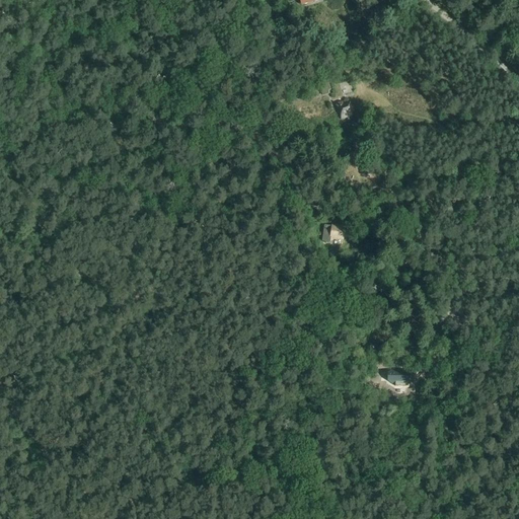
[(328,93),(327,91),(329,90),(325,79),(316,82),(321,96),(328,93)]
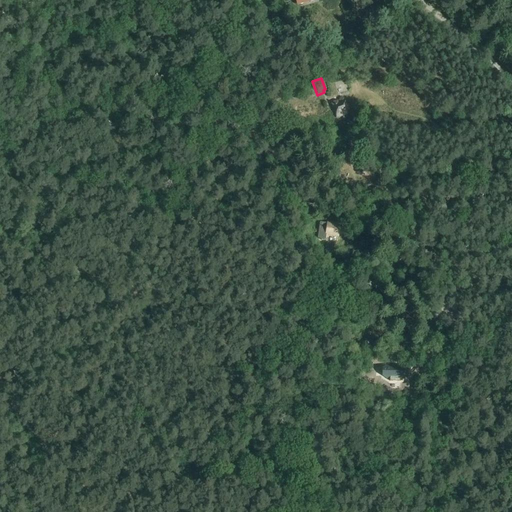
[(338,101),(332,103),(338,118),(348,114),(346,110),(348,109),(345,103),(339,105),(338,101)]
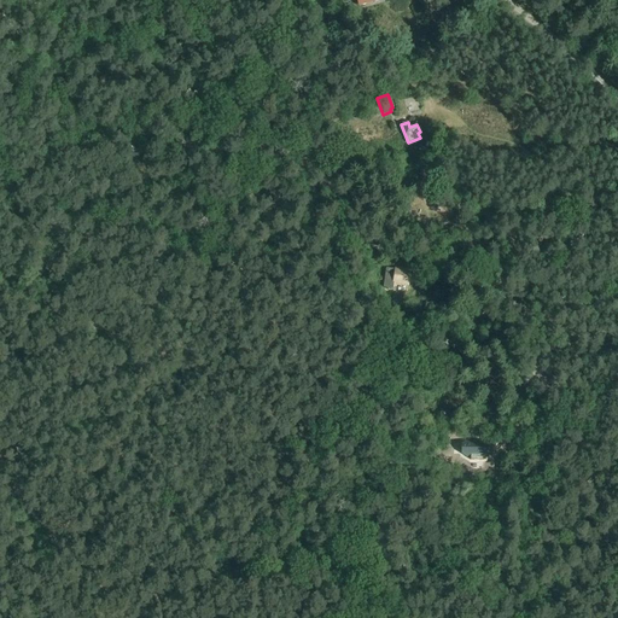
[(412,273),(388,269),(384,287),(394,289),(395,283),(409,285),(412,273)]
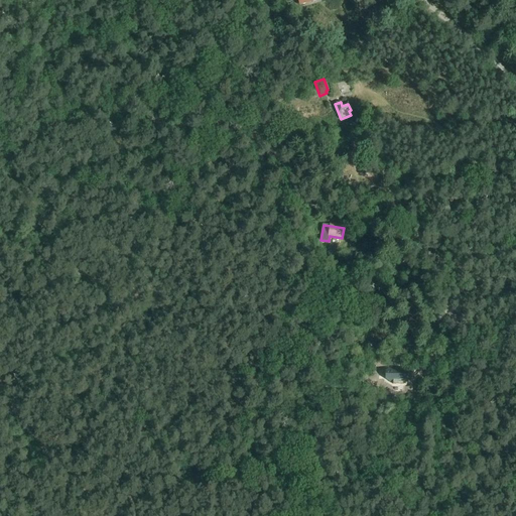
[(406,359),(395,356),(388,358),(386,366),(391,371),(391,373),(401,375),(401,374),(402,374),(409,372),(411,364),(406,359)]
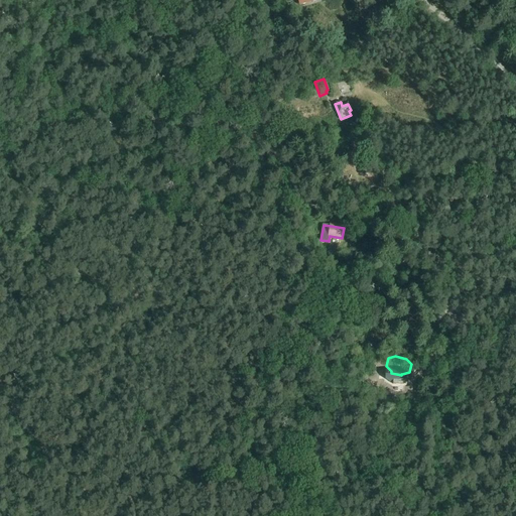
[(367,374),(372,377),(376,369),(371,366),(368,362),(363,364),(367,371),(368,372),(367,374)]
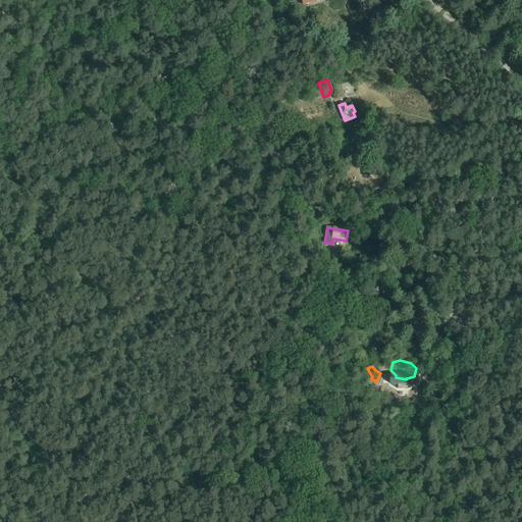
All buildings are outlined.
